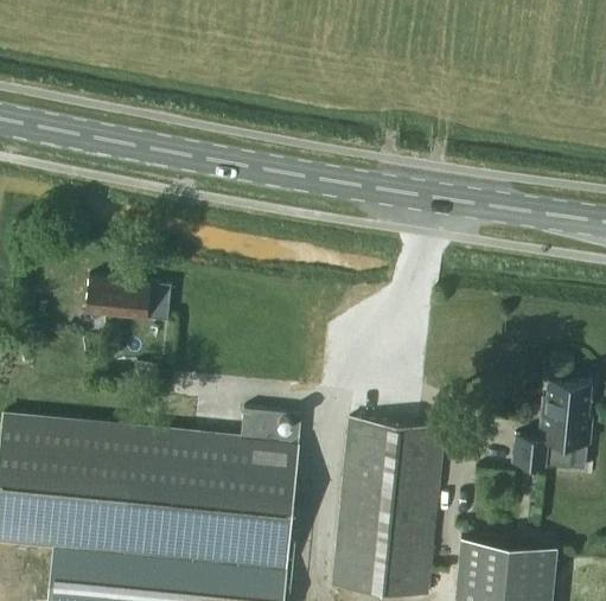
[(170,324),(173,288),(151,286),(151,287),(91,281),(87,315),(147,320),(147,321),(170,324)]
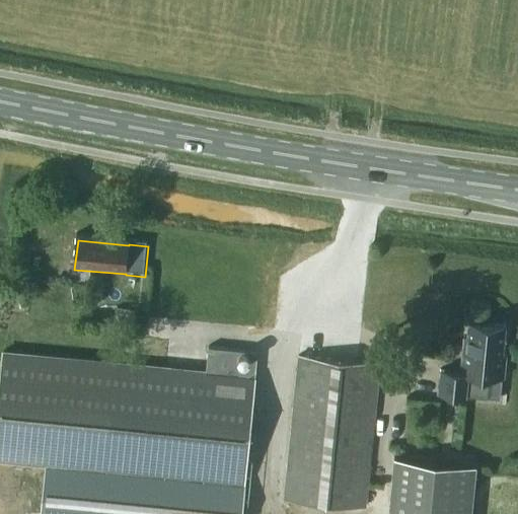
[(465,398),(468,377),(484,378),(503,380),(505,358),(502,358),(505,328),(468,325),(465,354),(462,354),(460,375),(439,373),(437,395),(465,398)]
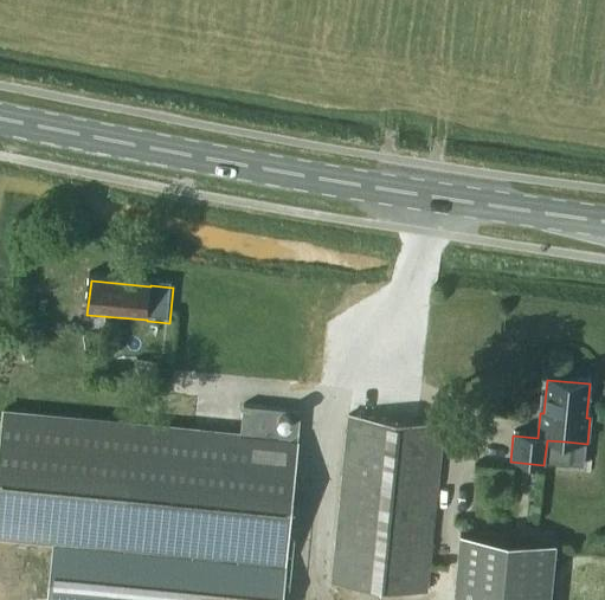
[(288,567),(302,415),(245,410),(242,439),(6,417),(0,481),(0,540),(53,546),(288,567)]
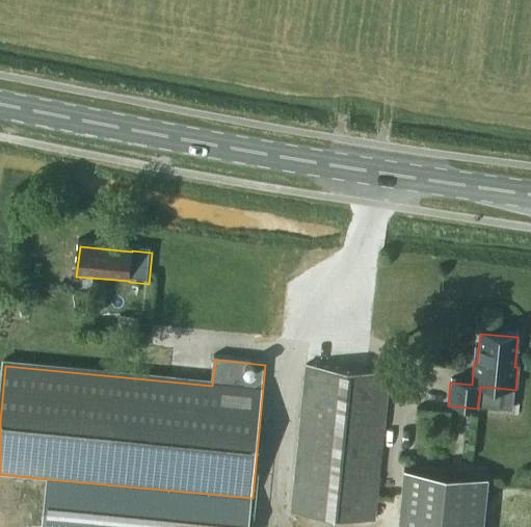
[(375,522),(390,375),(307,368),(293,515),(366,522),(375,522)]
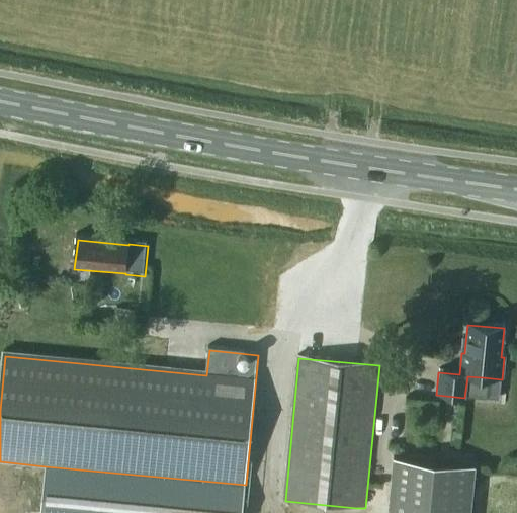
[(468,512),(474,466),(392,458),(386,512),(468,512)]
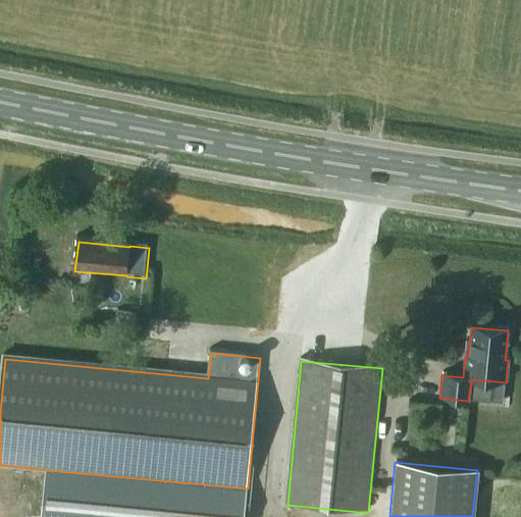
[(245,516),(248,488),(46,470),(41,516),(245,516)]
